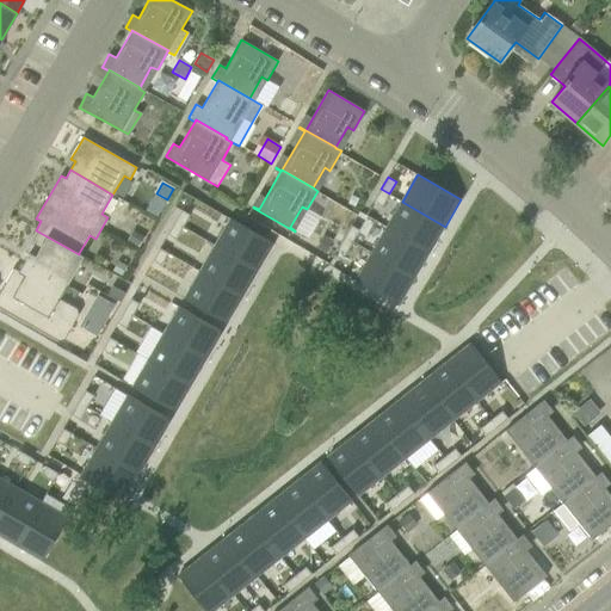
[(381,189),(374,202),(382,207),(389,193),(381,189)]
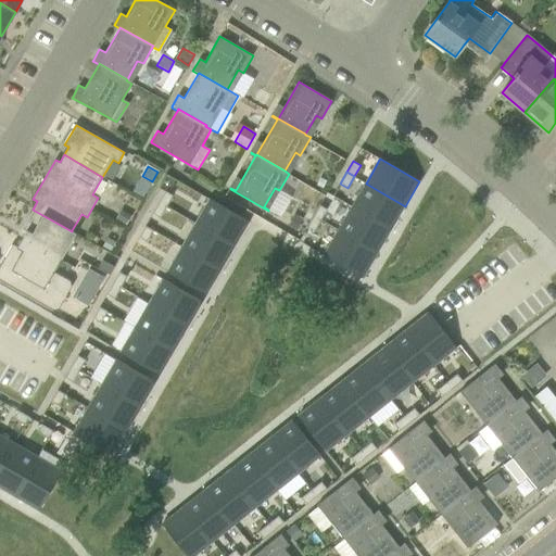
[(323,188),(326,180),(319,178),(317,186),(323,188)]
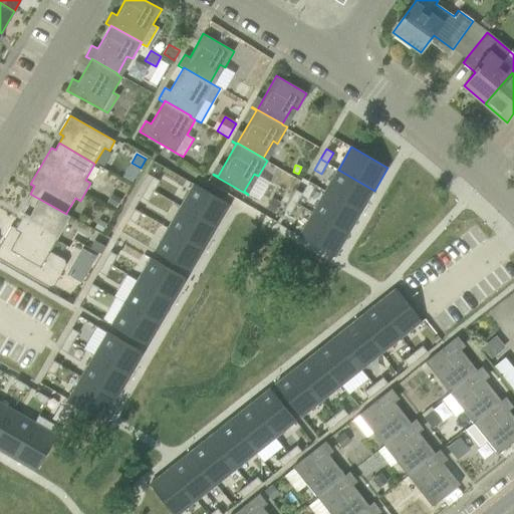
[(361,213),(374,191),(338,170),(325,192),(361,213)]
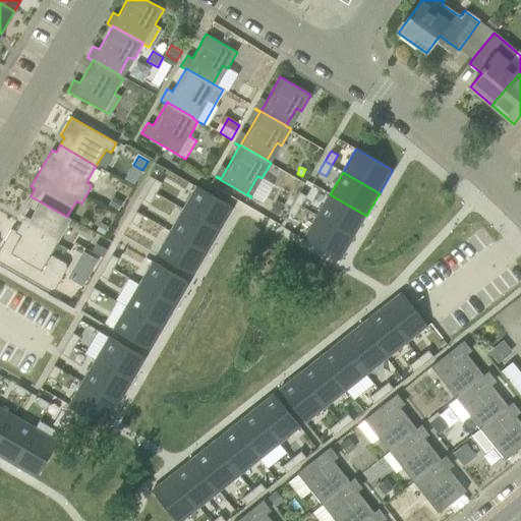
[(161,182),(155,192),(162,197),(168,186),(161,182)]
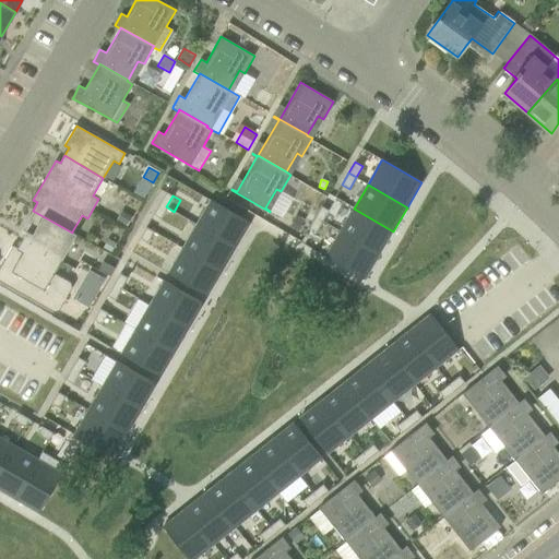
[(250,223),(211,200),(197,225),(236,248),(250,223)]
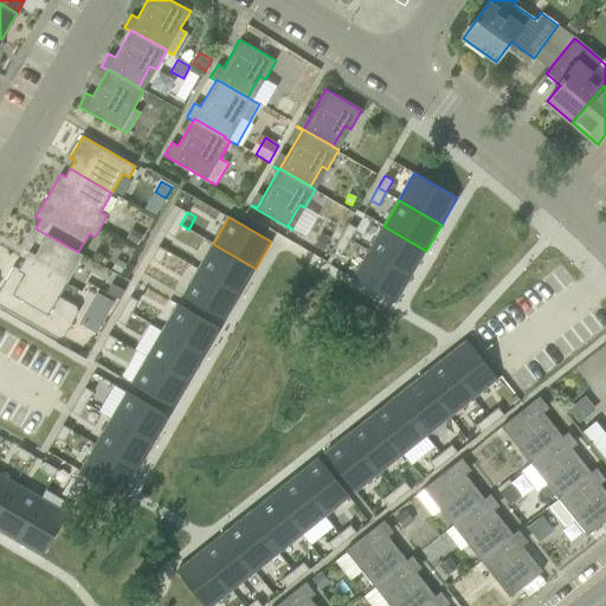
[(173,237),(181,242),(188,230),(180,224),(173,237)]
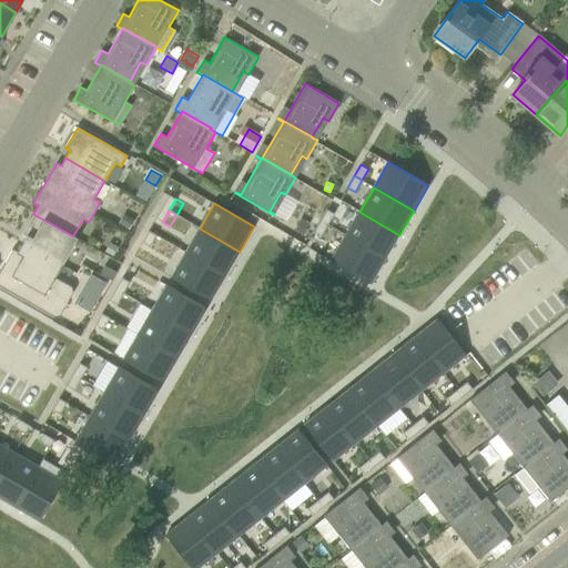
[(326,210),(320,221),(327,225),(334,214),(326,210)]
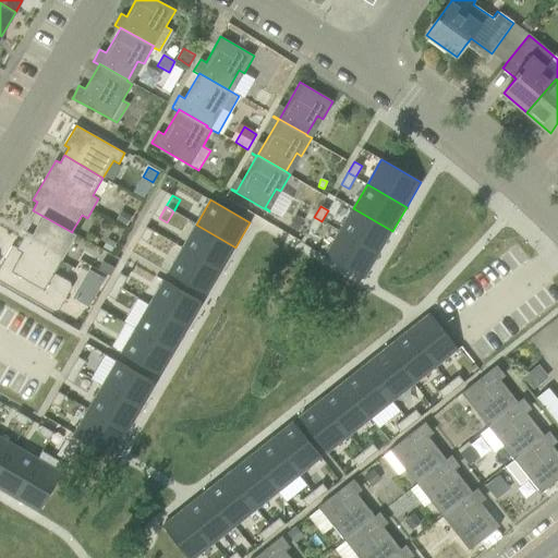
[(339,232),(378,254),(392,231),(353,208),(339,232)]
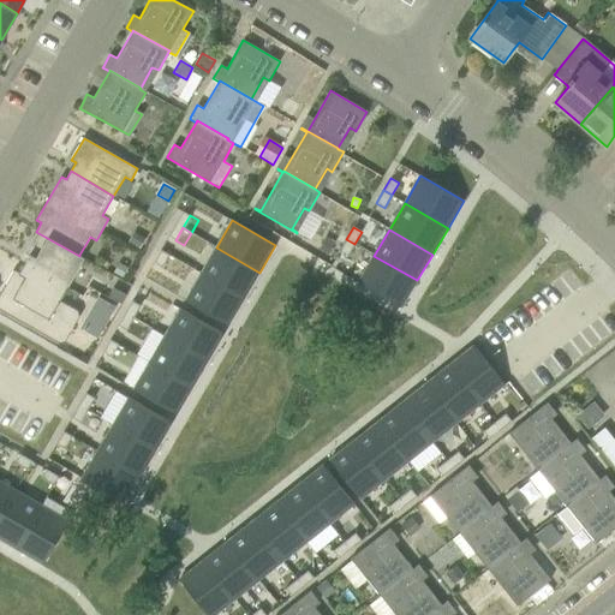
[(29,256),(24,264),(67,288),(84,258),(79,255),(79,256),(36,232),(24,252),(29,256)]
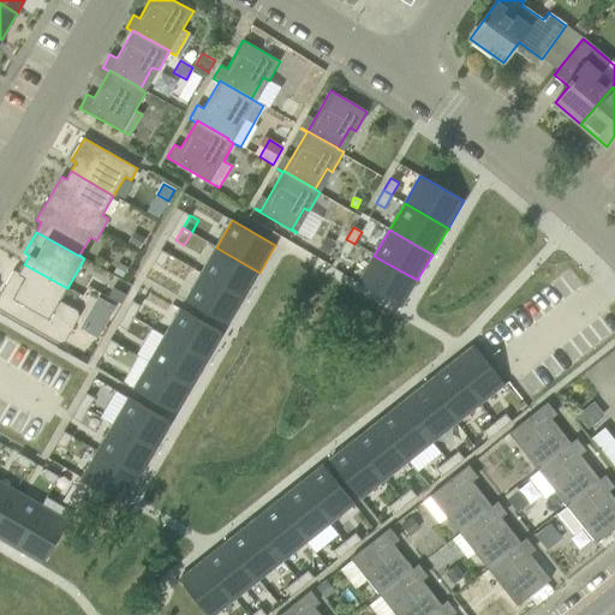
[(141,249),(147,239),(135,232),(129,242),(141,249)]
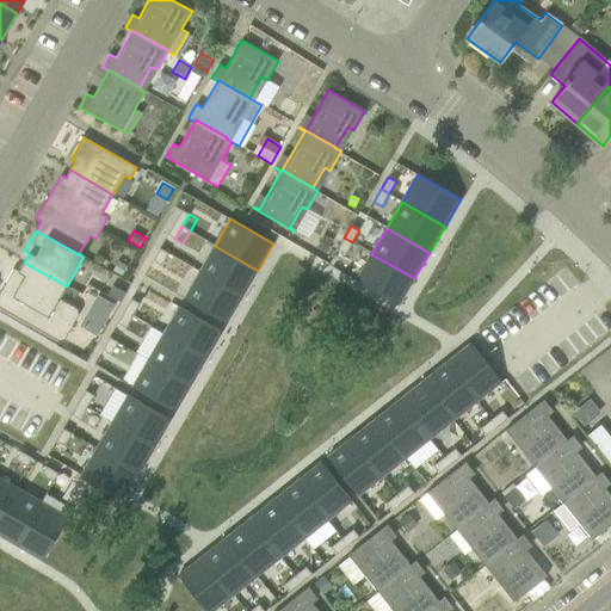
[(326,252),(333,240),(325,235),(318,247),(326,252)]
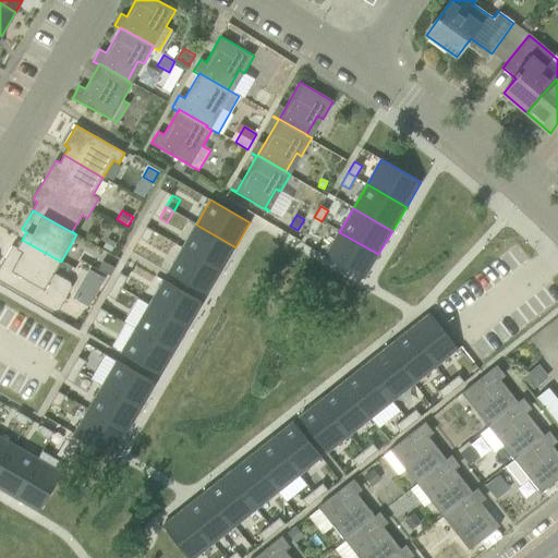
[(315,232),(322,221),(314,217),(307,228),(315,232)]
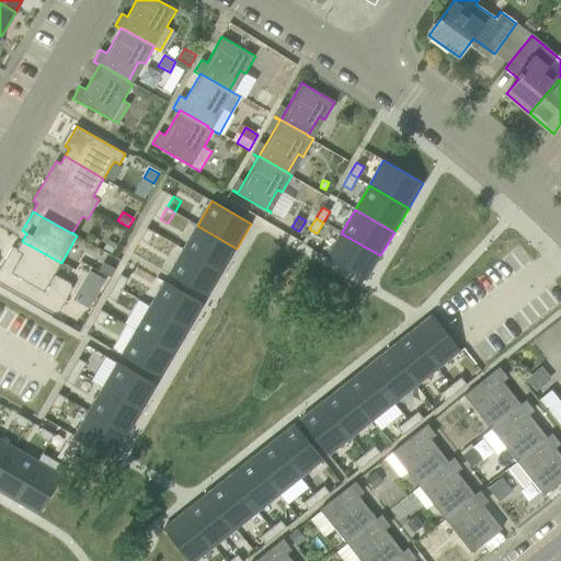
[(183,250),(222,273),(237,249),(197,226),(183,250)]
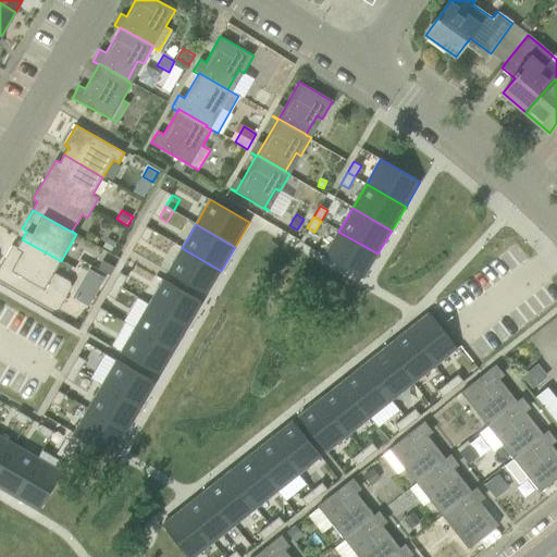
[(152,246),(159,234),(151,230),(145,242),(152,246)]
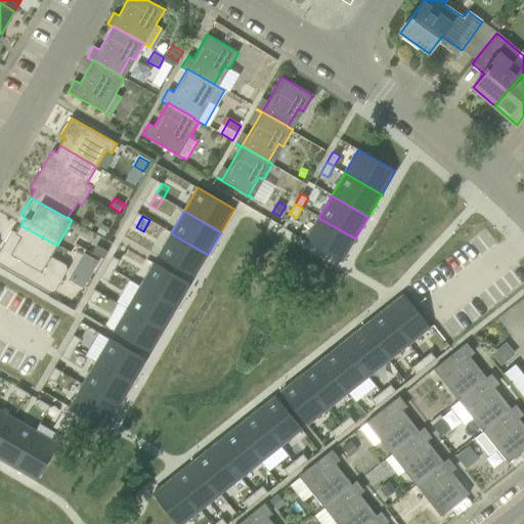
[(318,218),(305,241),(342,262),(355,238),(318,218)]
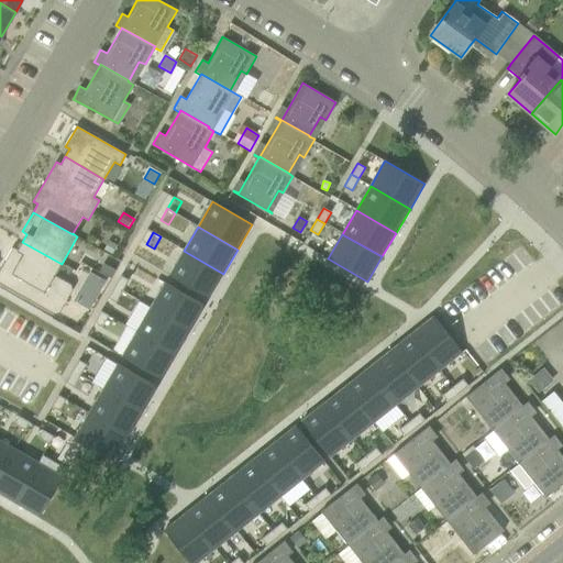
[(112,254),(118,245),(109,241),(105,250),(112,254)]
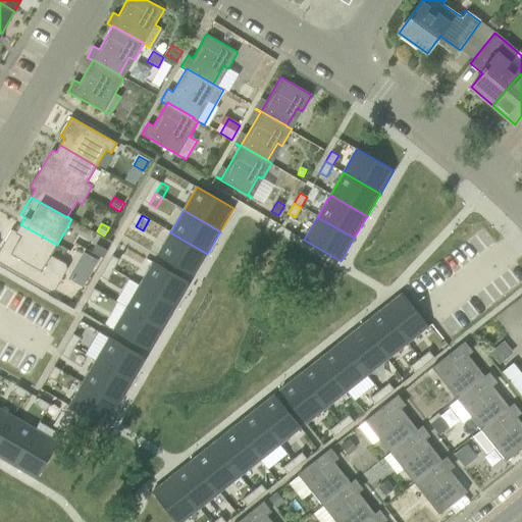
[(0,262),(50,292),(55,291),(67,268),(66,264),(51,255),(57,245),(20,224),(16,231),(12,228),(0,250),(0,262)]
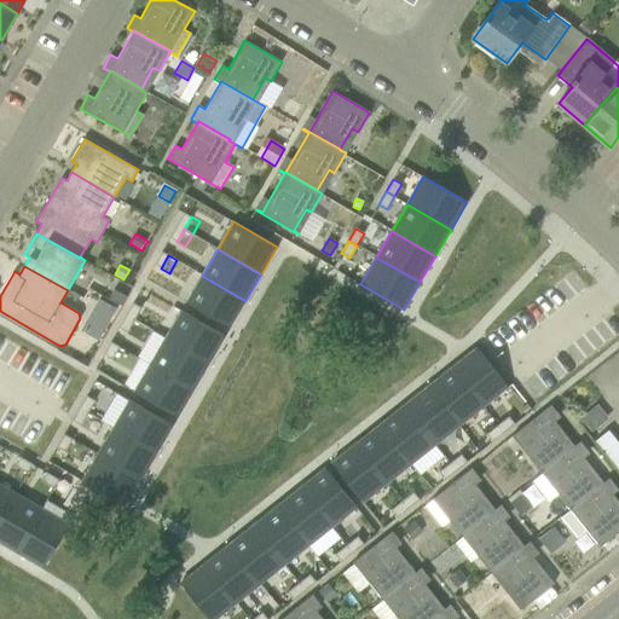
[(202,276),(186,302),(230,328),(246,301),(202,276)]
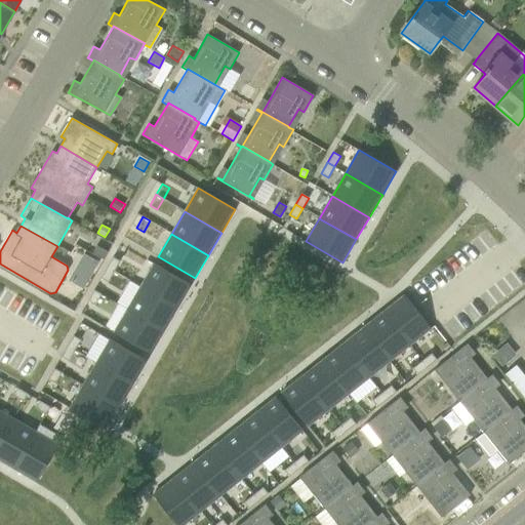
[(104,259),(108,252),(97,246),(92,253),(104,259)]
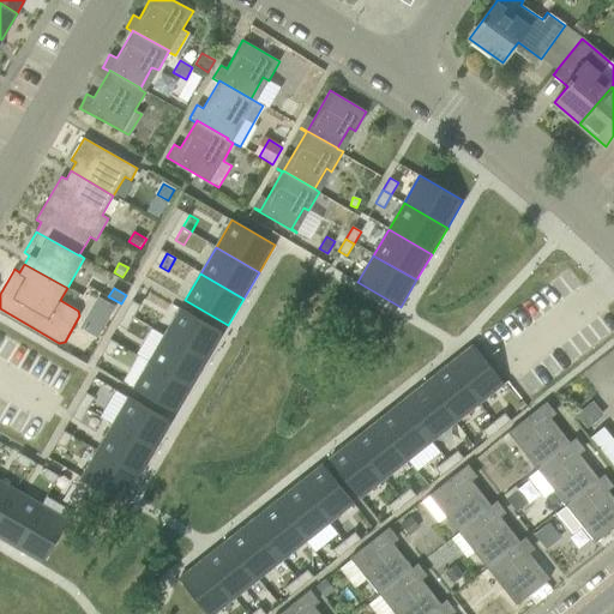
[(91,309),(108,319),(115,307),(98,298),(91,309)]
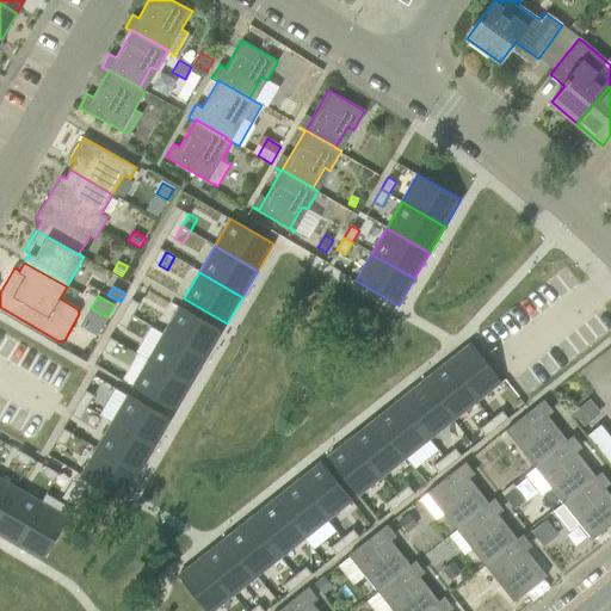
[(146,307),(137,302),(130,314),(139,319),(146,307)]
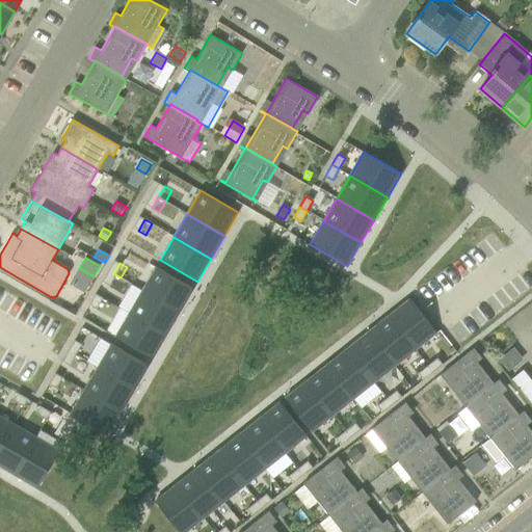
[(193,289),(156,267),(142,291),(180,313),(193,289)]
